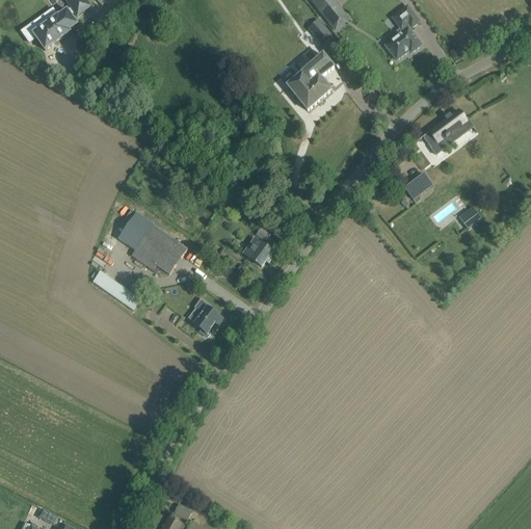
[(32,22),(21,29),(29,41),(35,35),(45,48),(70,30),(69,28),(77,22),(70,12),(73,9),(76,14),(89,4),(86,0),(67,0),(71,5),(67,8),(67,7),(58,14),(57,14),(36,28),(32,22)]
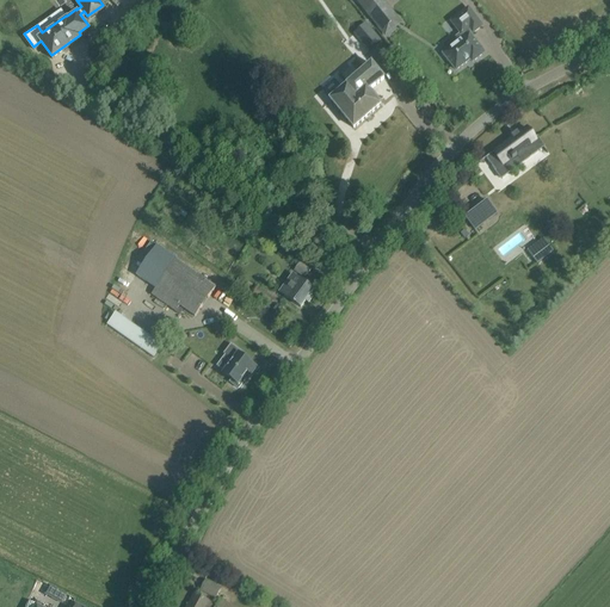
[(358,0),(384,32),(400,19),(384,0),(358,0)]
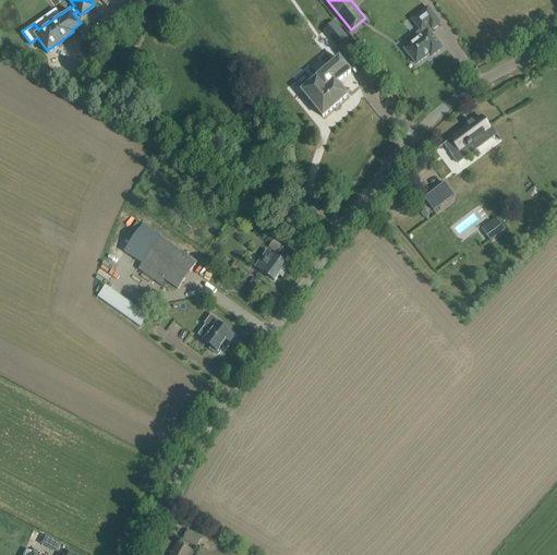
[(408,52),(409,51),(415,61),(428,50),(431,53),(442,45),(428,28),(431,26),(431,27),(439,21),(426,4),(411,16),(420,27),(415,31),(419,35),(403,46),(404,46),(403,47),(408,52)]
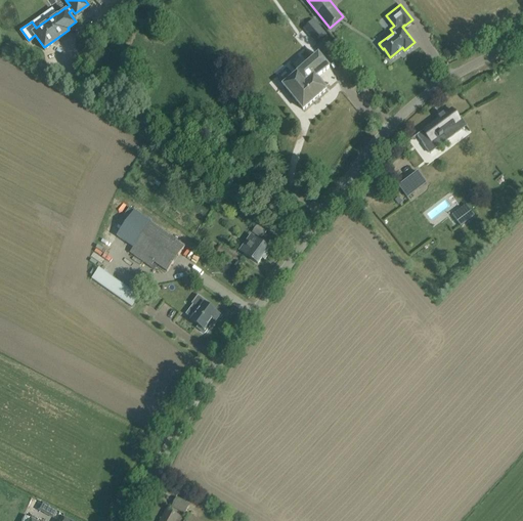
[(325,32),(312,17),(303,26),(315,40),(325,32)]
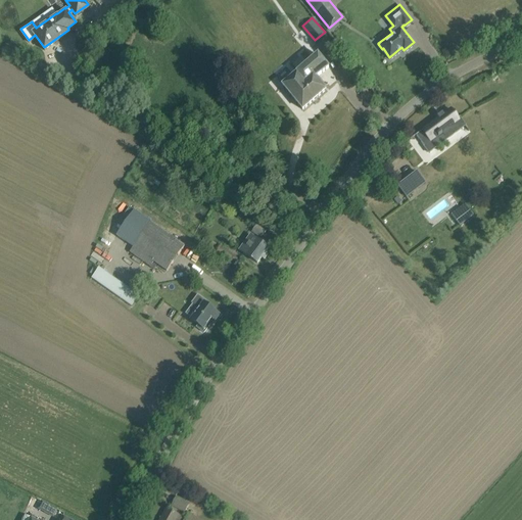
[(316,51),(281,83),(301,106),(325,87),(315,75),(327,64),(316,51)]
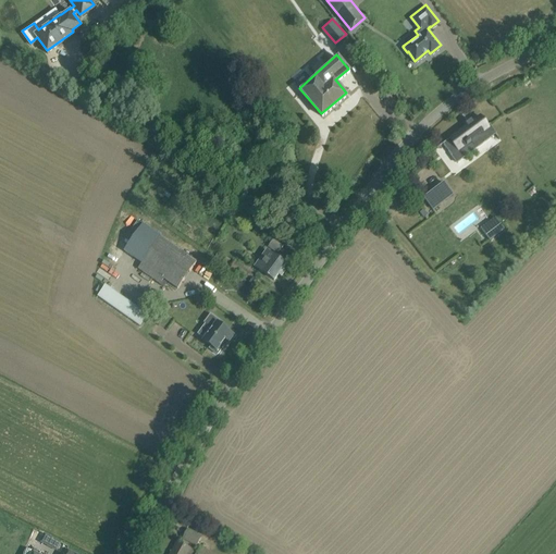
[(458,128),(436,145),(442,142),(451,152),(456,159),(462,155),(464,154),(459,148),(470,140),(474,146),(474,145),(492,132),(493,132),(494,131),(496,134),(497,134),(489,122),(487,122),(487,123),(486,123),(479,113),(472,119),(471,118),(466,121),(467,123),(458,128)]
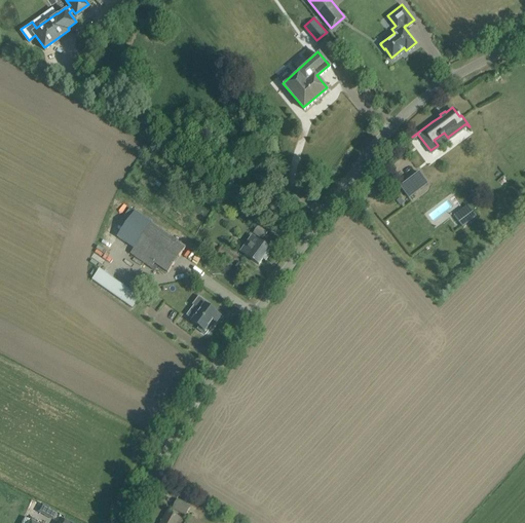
[(466,174),(467,173),(456,158),(448,164),(459,179),(461,178),(464,183),(471,178),(466,174)]
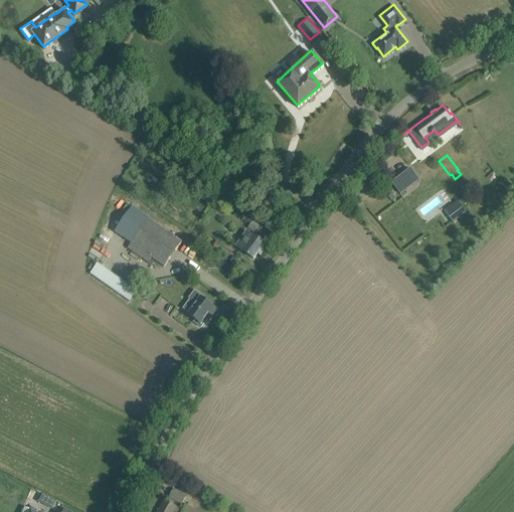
[(408,167),(391,180),(399,190),(417,176),(409,166),(408,167)]
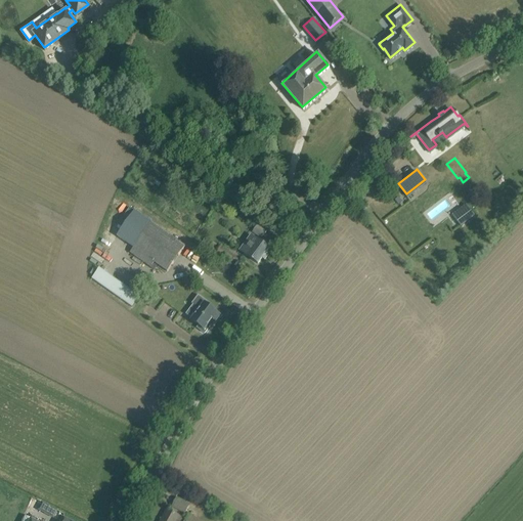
[(471,207),(455,217),(460,223),(475,213),(471,207)]
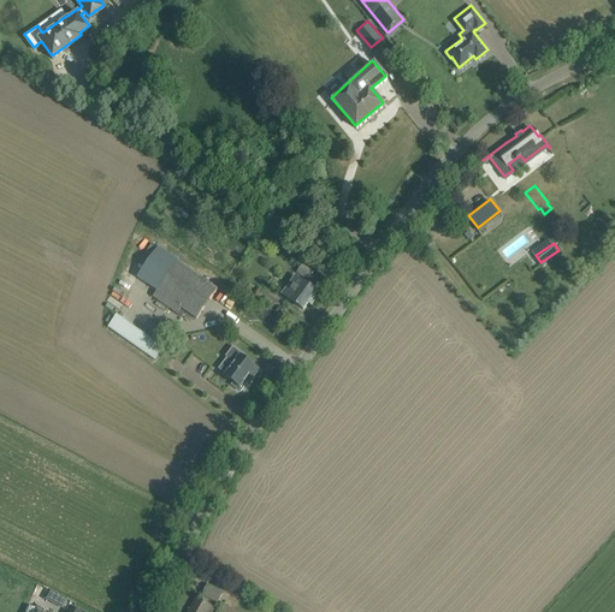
[(157,244),(136,273),(155,287),(177,257),(157,244)]
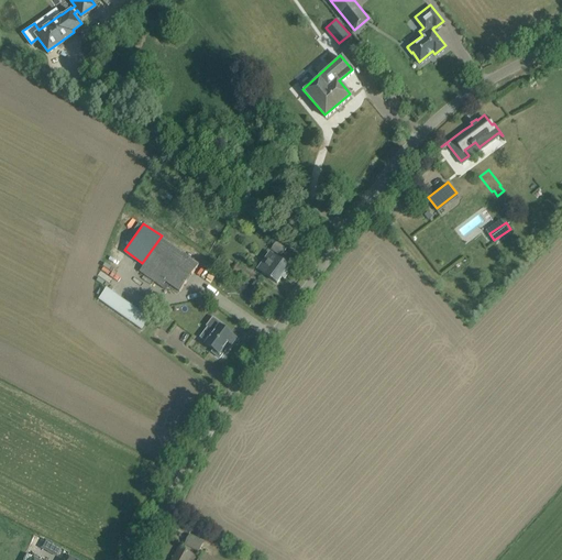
[(139,268),(152,277),(161,284),(164,278),(178,288),(198,262),(162,235),(142,263),(139,268)]
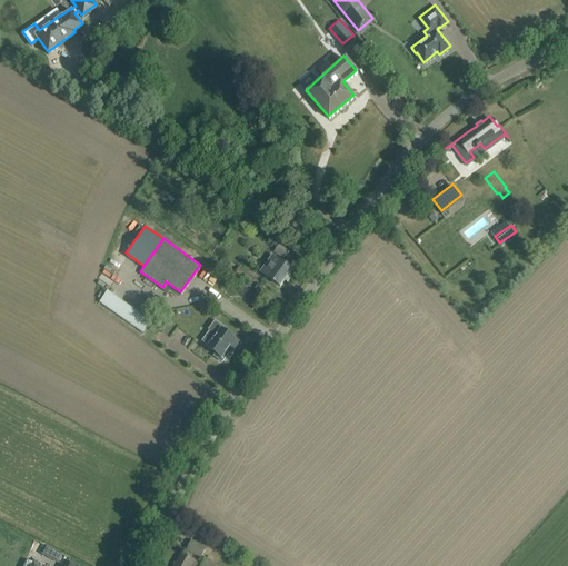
[(273,249),(284,257),(289,250),(278,242),(273,249)]
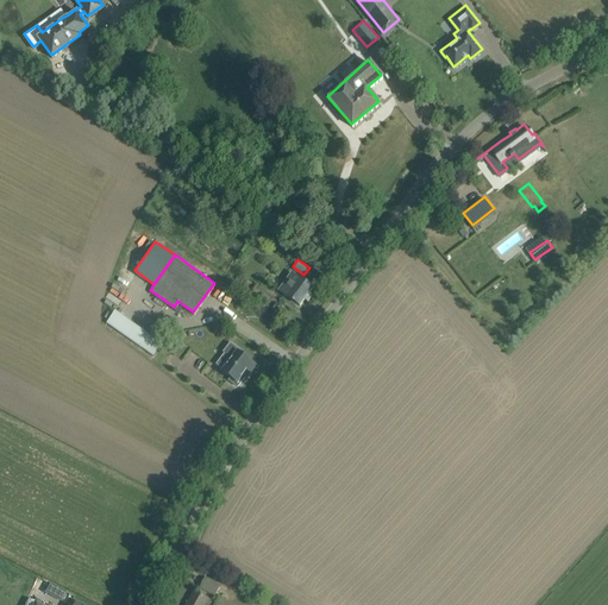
[(290,270),(286,275),(277,288),(299,303),(304,296),(306,298),(311,292),(308,290),(312,284),(290,270)]
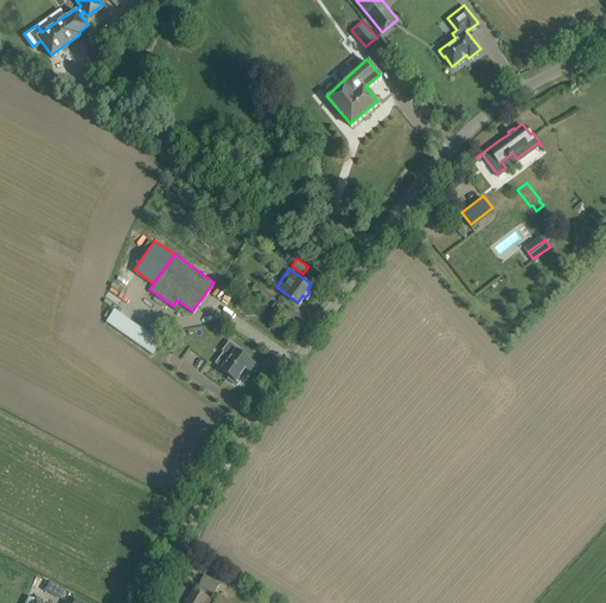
[(276,295),(254,278),(248,287),(270,303),(276,295)]
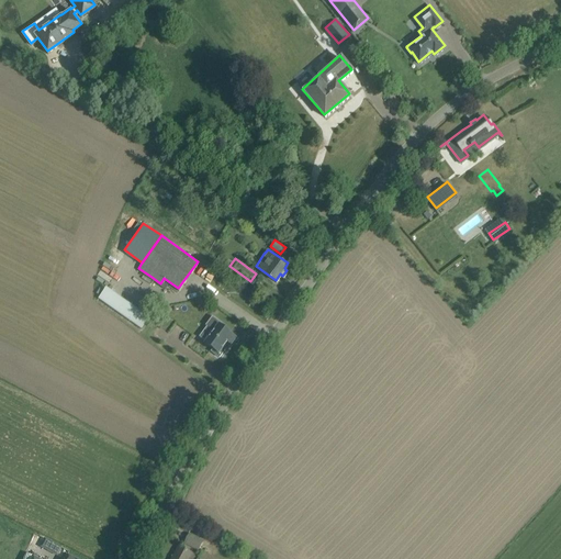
[(97,295),(141,326),(148,314),(104,283),(97,295)]
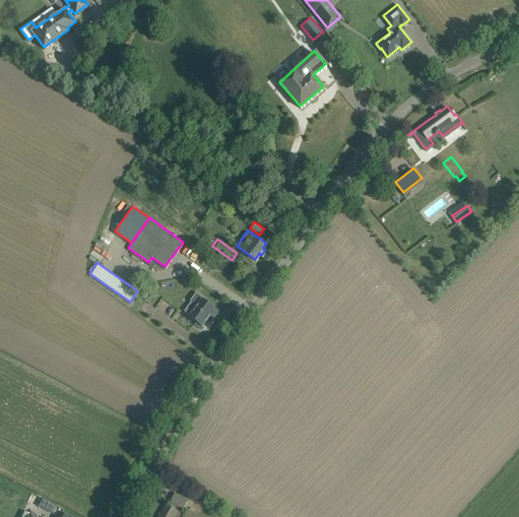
[(197,304),(189,315),(196,321),(195,322),(201,328),(207,321),(205,319),(209,314),(212,316),(217,310),(204,300),(206,298),(196,291),(189,299),(197,304)]
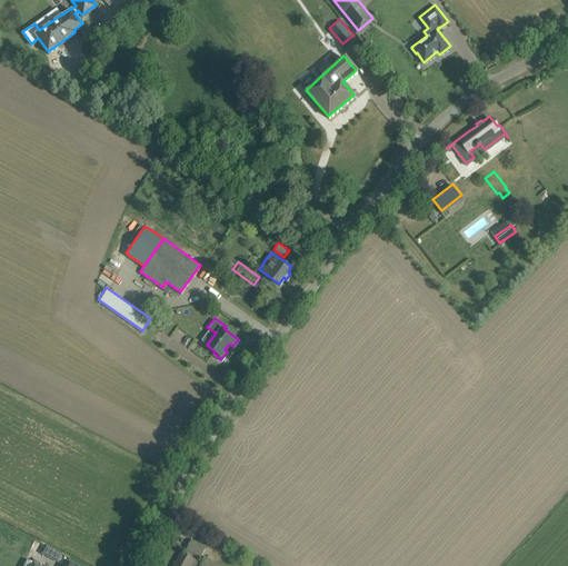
[(186,547),(200,555),(206,545),(191,537),(186,547)]
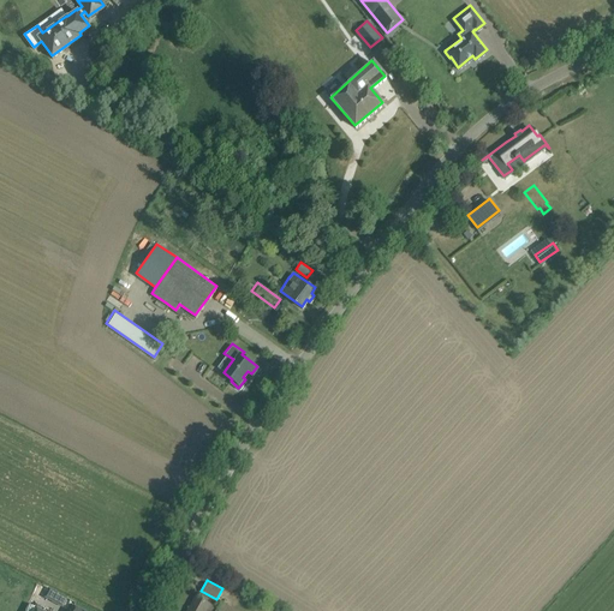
[(46,586),(41,595),(49,599),(54,591),(46,586)]
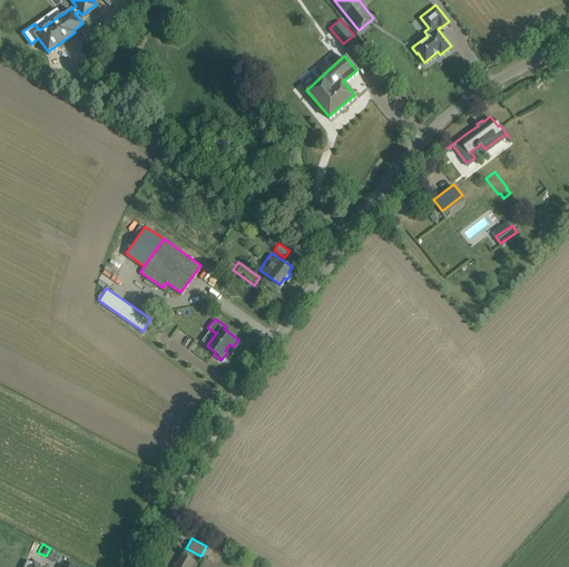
[(223,566),(204,557),(202,563),(180,551),(172,566),(223,566)]
